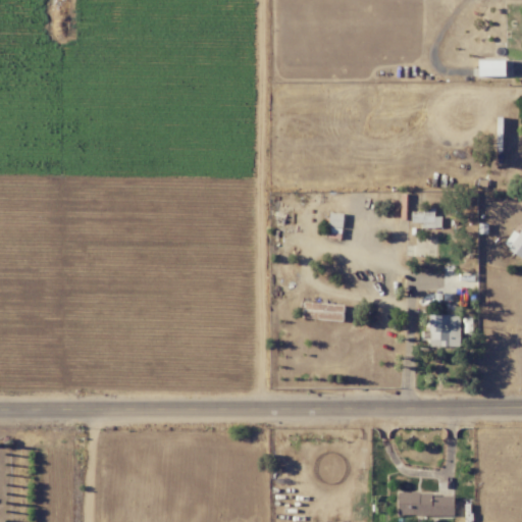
[(506,60),(478,60),(478,76),(505,76),(506,60)]
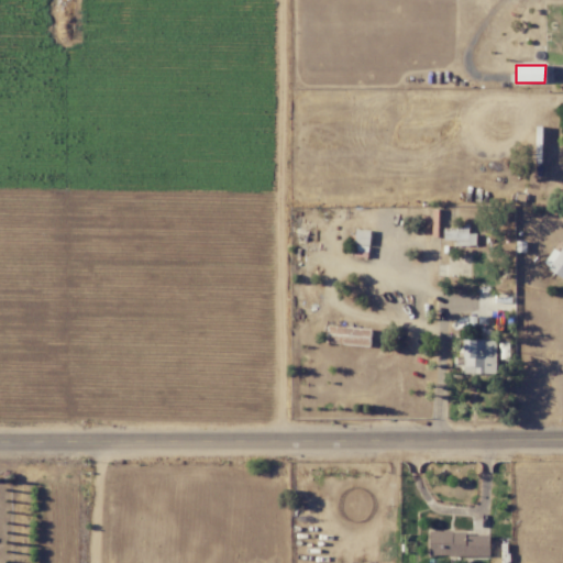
[(455,245),(475,246),(476,234),(468,234),(468,224),(456,224),(455,228),(443,228),(443,240),(456,241),(455,245)]
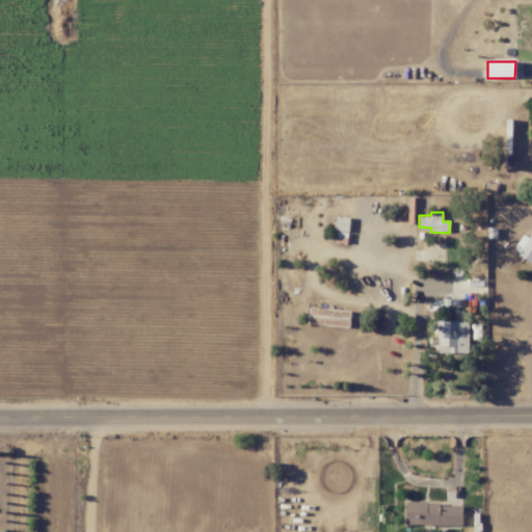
[(349,216),(336,216),(335,236),(349,236),(349,216)]
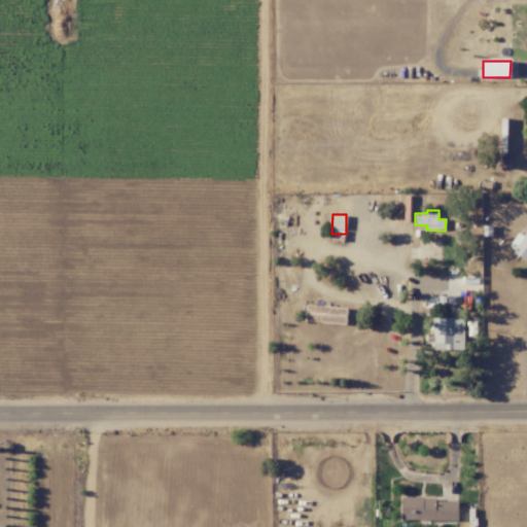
[(518,232),(507,247),(526,259),(526,230),(524,236),(518,232)]
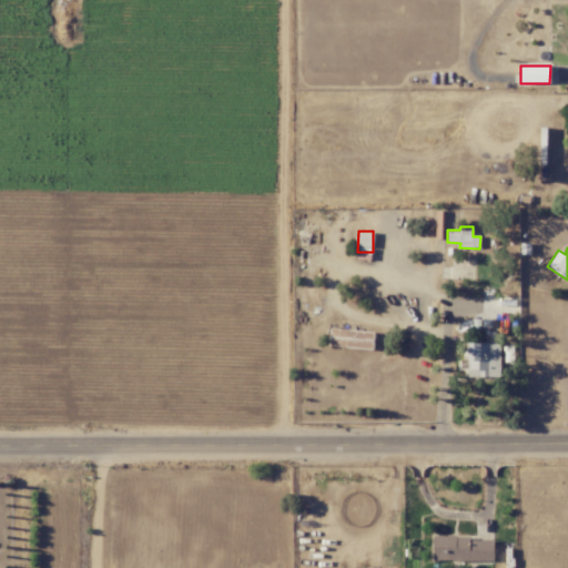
[(374,348),(375,331),(330,330),(330,347),(374,348)]
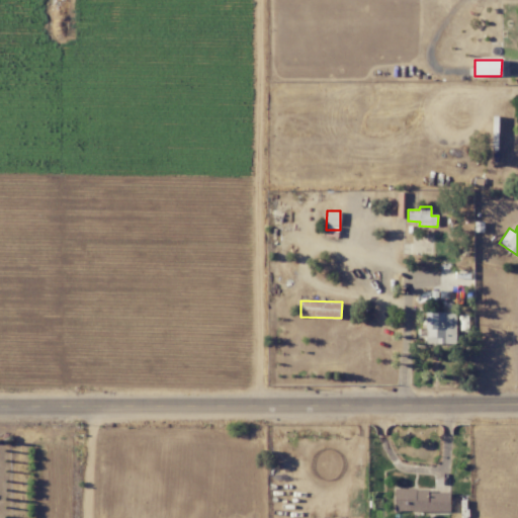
[(456,313),(427,312),(426,344),(456,344),(456,313)]
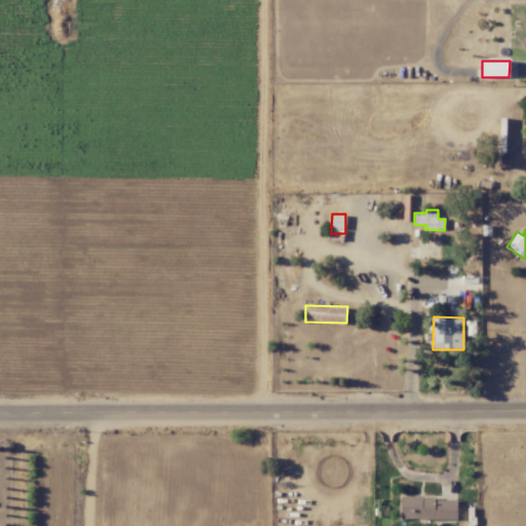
[(457,497),(401,496),(401,519),(457,520),(457,497)]
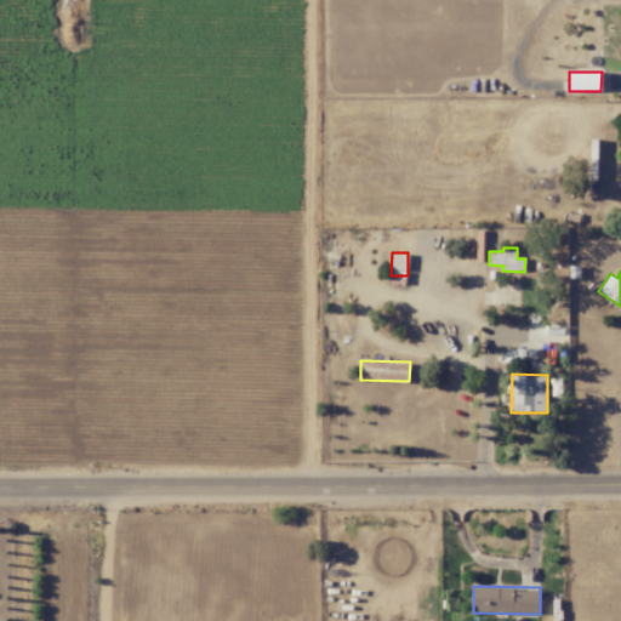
All buildings are outlined.
